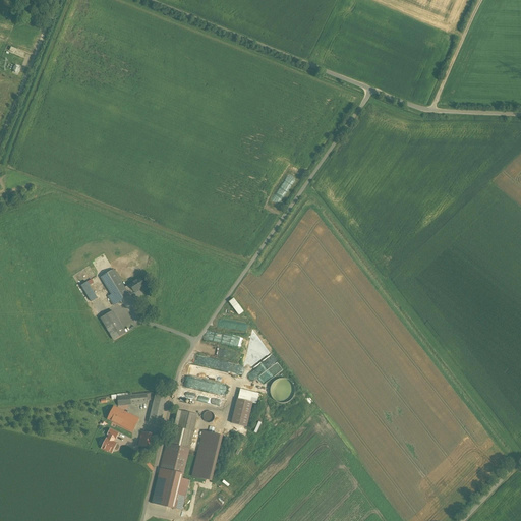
[(23,53),(11,48),(10,51),(22,56),(23,53)]
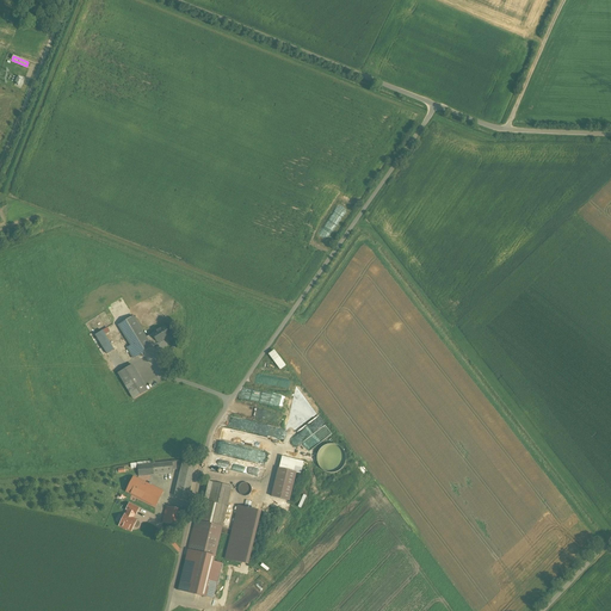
[(134,316),(118,326),(131,346),(127,349),(134,358),(152,347),(146,338),(134,316)]
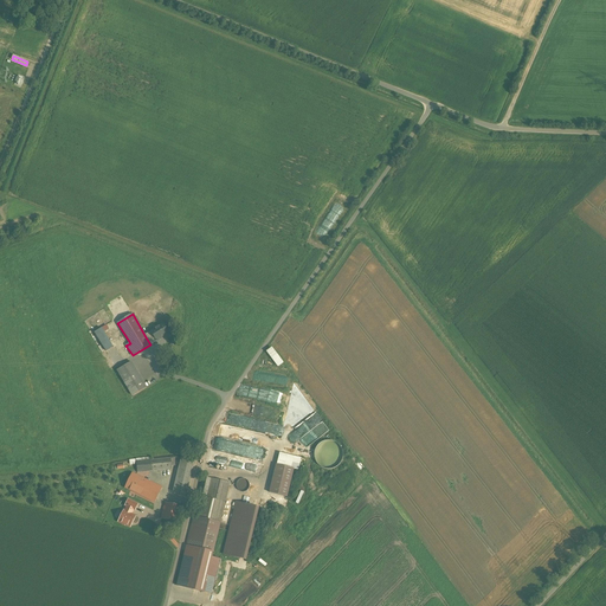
[(97,331),(109,350),(117,347),(108,331),(111,329),(109,324),(97,331)]
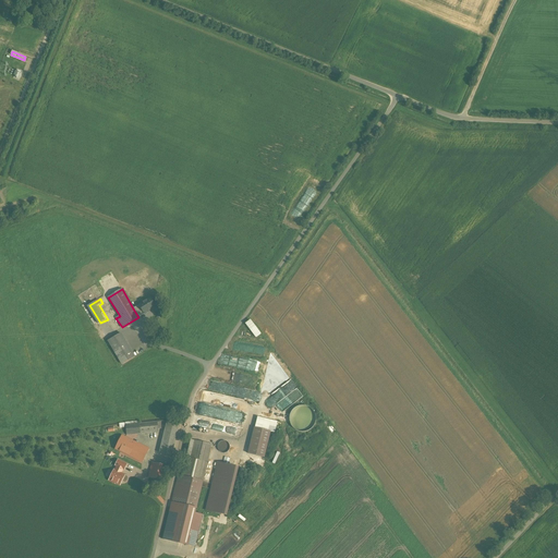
[(150,299),(138,305),(144,314),(155,306),(150,299)]
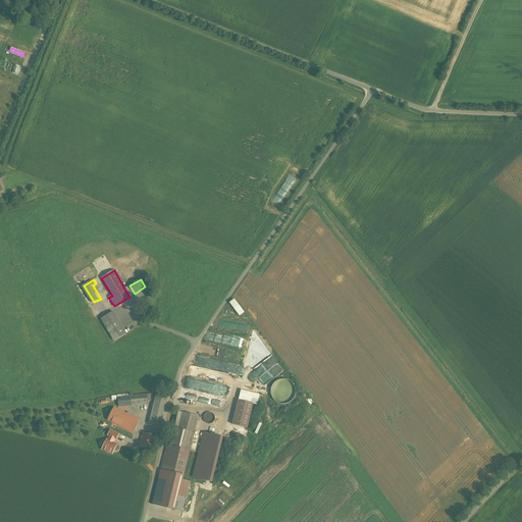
[(135,294),(129,285),(124,289),(129,297),(135,294)]
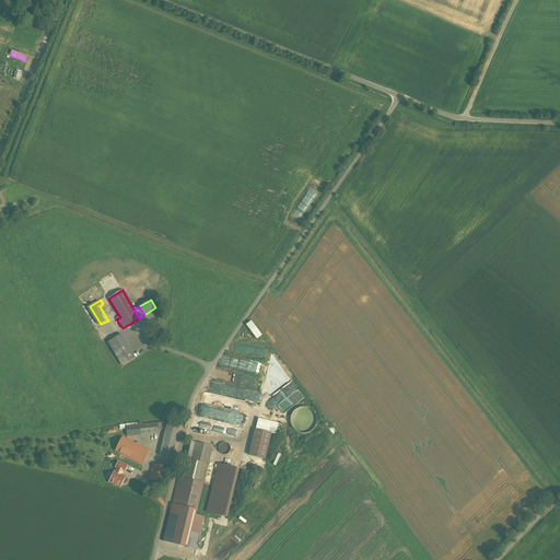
[(261,335),(252,322),(246,326),(257,339),(261,335)]
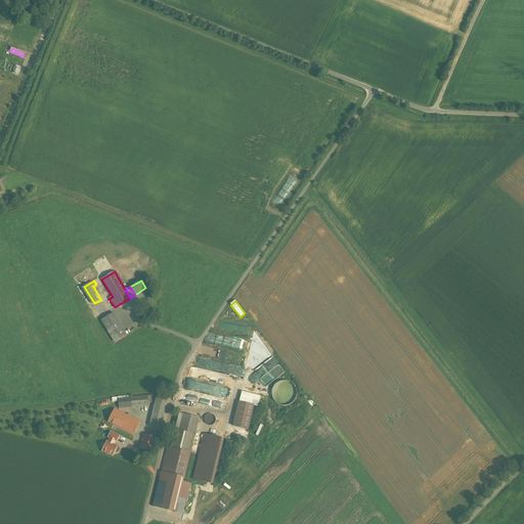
[(127,336),(114,313),(101,320),(115,343),(127,336)]
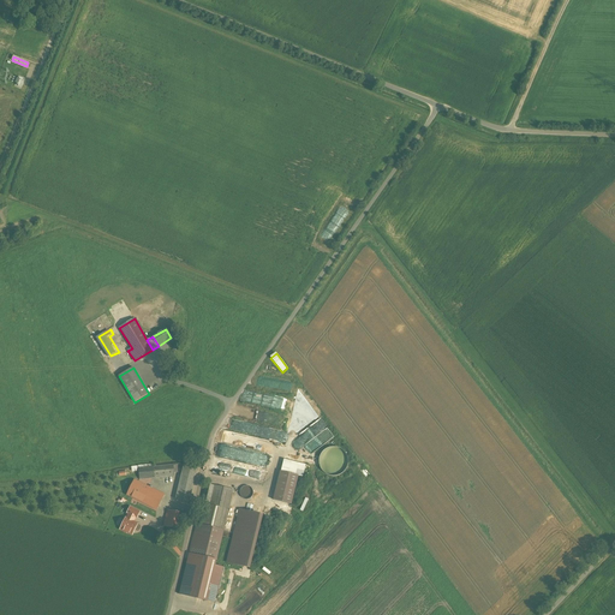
[(323,446),(333,437),(326,428),(309,442),(315,448),(322,442),(323,446)]
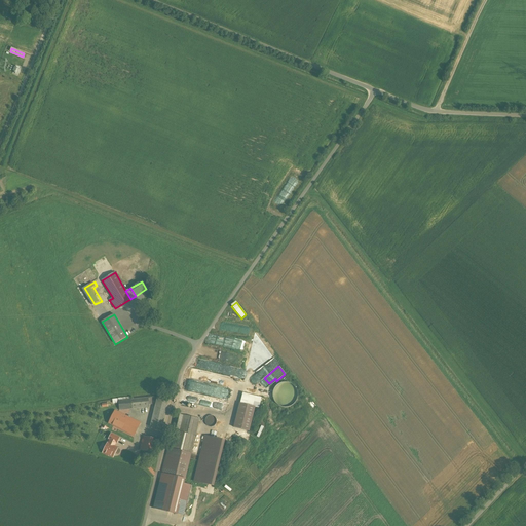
[(192,370),(190,380),(213,384),(214,381),(210,380),(212,373),(192,370)]
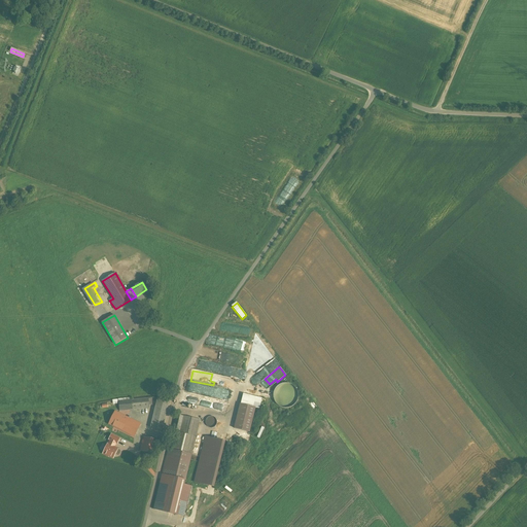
[(274,394),(273,397),(274,400),(276,403),(278,406),(281,407),(284,408),(287,408),(290,408),(293,406),(295,403),(297,400),(297,397),(297,394),(297,391),(295,388),(293,386),(290,384),(287,384),(284,383),(281,384),(278,386),(276,388),(274,391),(274,394)]
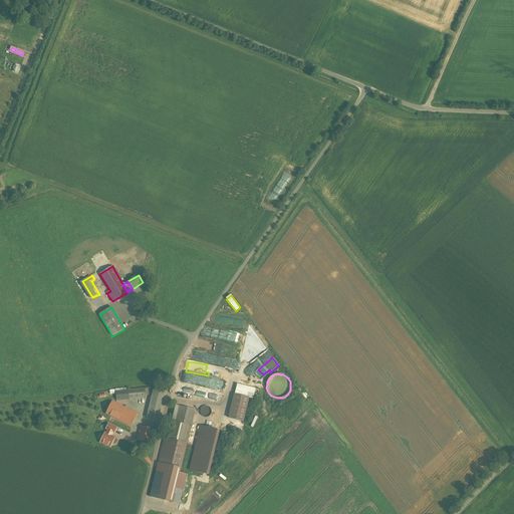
[(185,386),(181,386),(180,393),(201,397),(202,397),(201,396),(199,395),(200,392),(198,392),(208,391),(198,389),(205,388),(193,386),(192,386),(188,384),(185,386)]
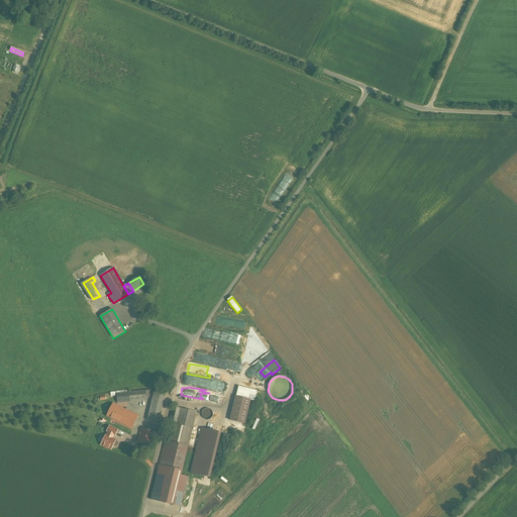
[(167,391),(156,388),(147,420),(159,423),(167,391)]
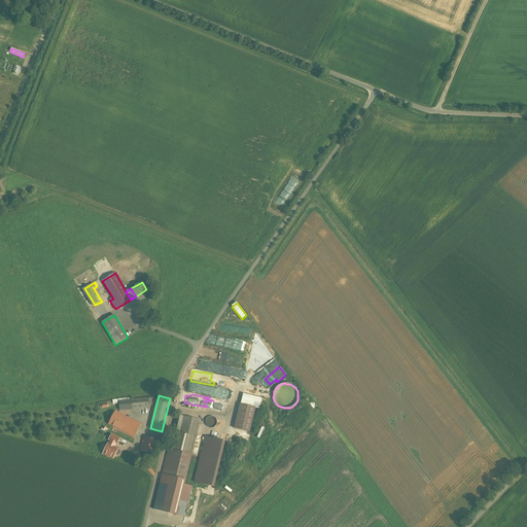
[(243,395),(241,405),(255,408),(258,409),(260,399),(243,395)]
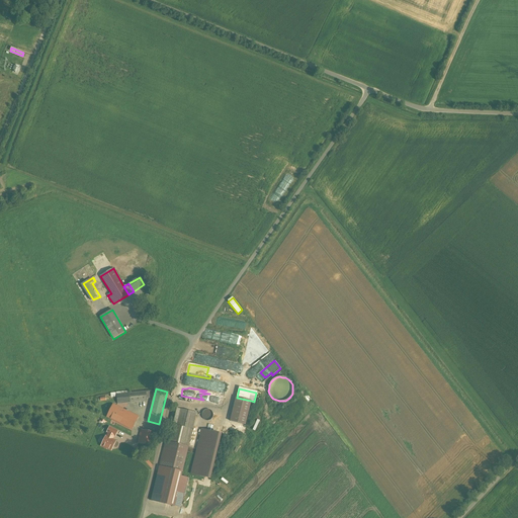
[(128,394),(117,395),(117,403),(130,402),(130,403),(147,401),(146,392),(128,394)]
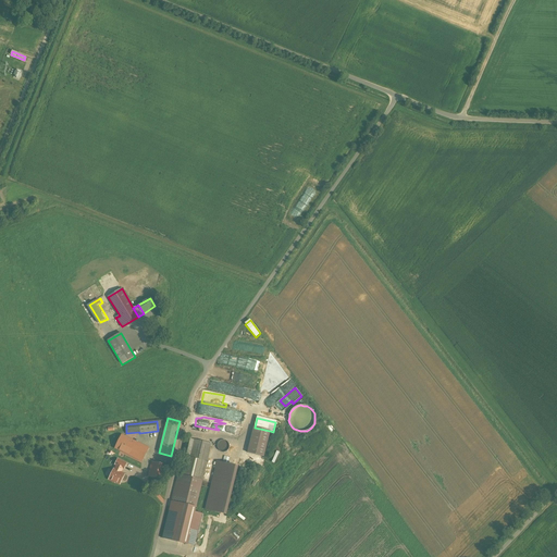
[(255,428),(254,428),(248,453),(263,457),(270,431),(255,428)]
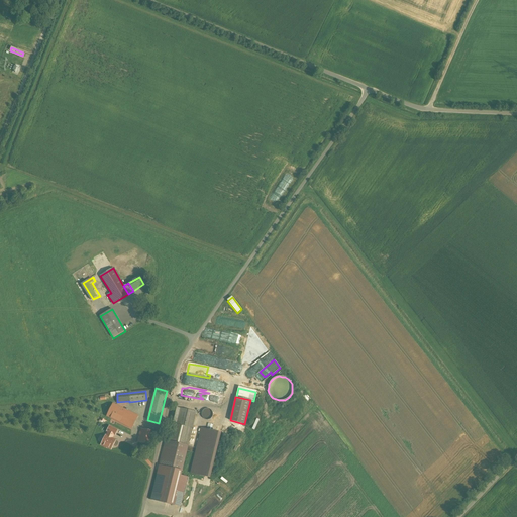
[(137,417),(112,404),(107,416),(132,428),(137,417)]
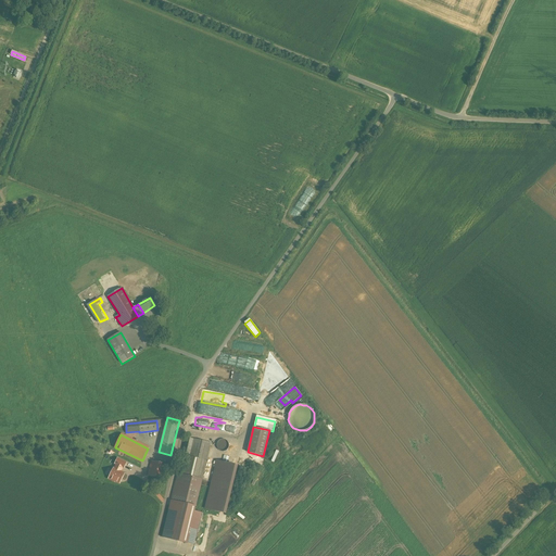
[(190,451),(193,439),(187,438),(182,453),(189,454),(190,451)]
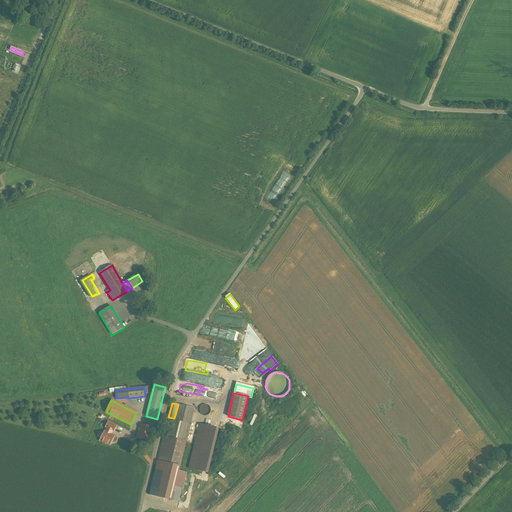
[(194,408),(178,404),(175,415),(174,420),(170,420),(166,437),(164,436),(158,461),(180,466),(194,408)]
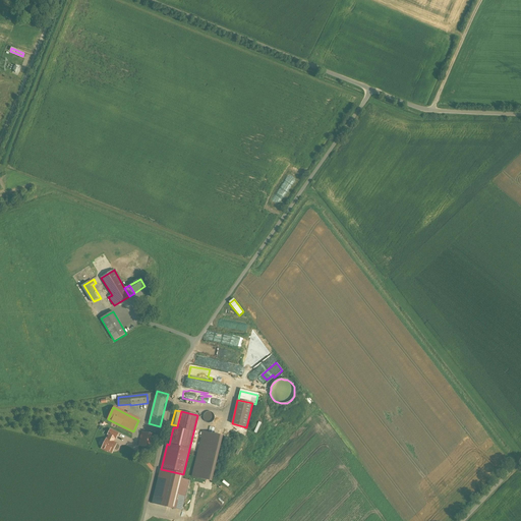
[(212,413),(211,412),(209,412),(207,413),(205,414),(204,416),(204,418),(205,420),(206,421),(208,422),(210,422),(212,422),(213,421),(214,419),(214,417),(214,415),(212,413)]
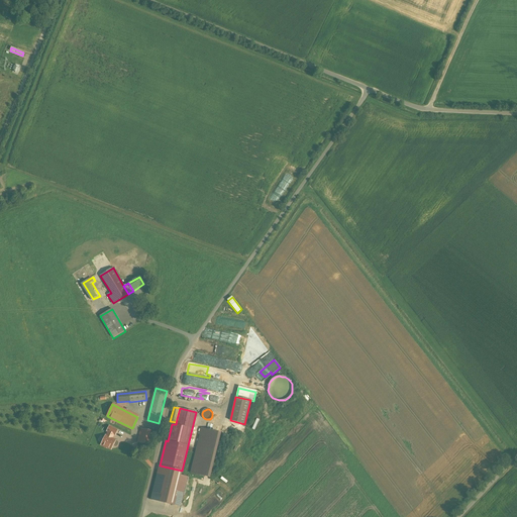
[(109,426),(107,431),(108,432),(114,435),(115,435),(117,430),(109,426)]
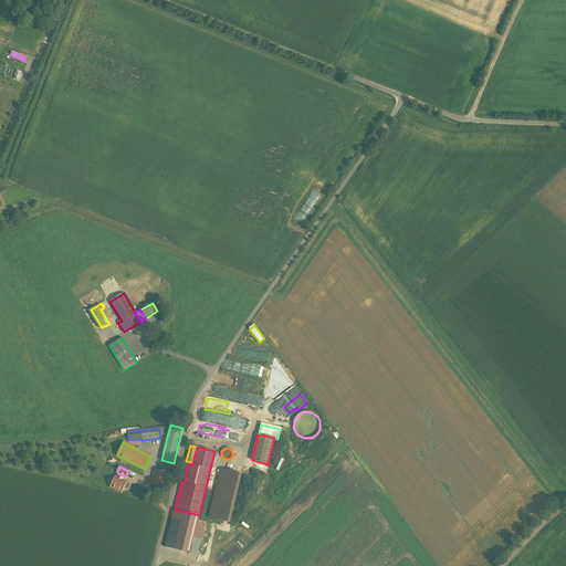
[(171,474),(154,470),(150,484),(168,488),(171,474)]
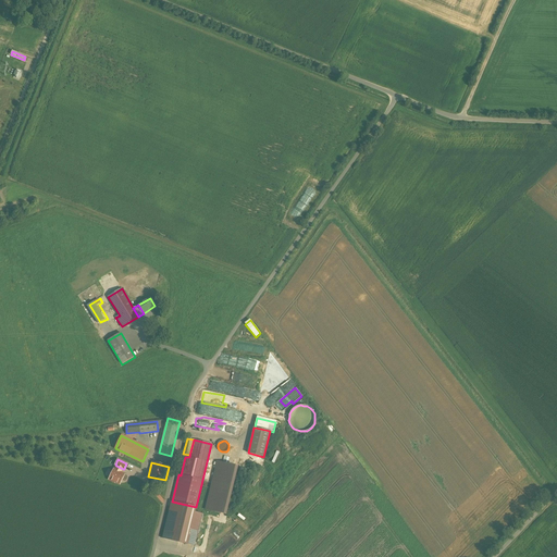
[(237,467),(218,462),(206,509),(226,515),(237,467)]
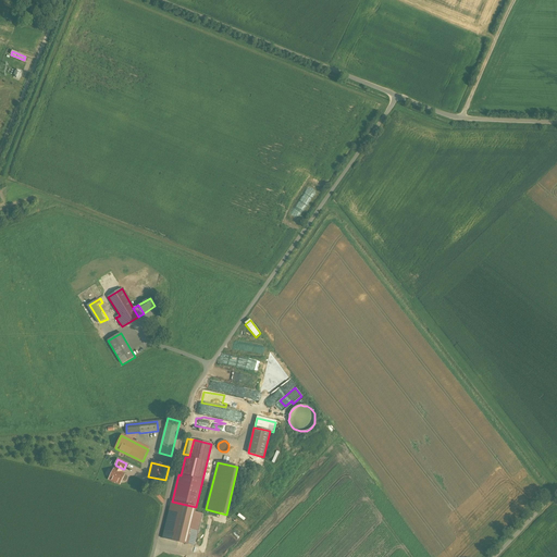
[(123,469),(116,466),(114,470),(113,470),(109,480),(114,483),(115,482),(120,484),(124,474),(121,473),(123,469)]
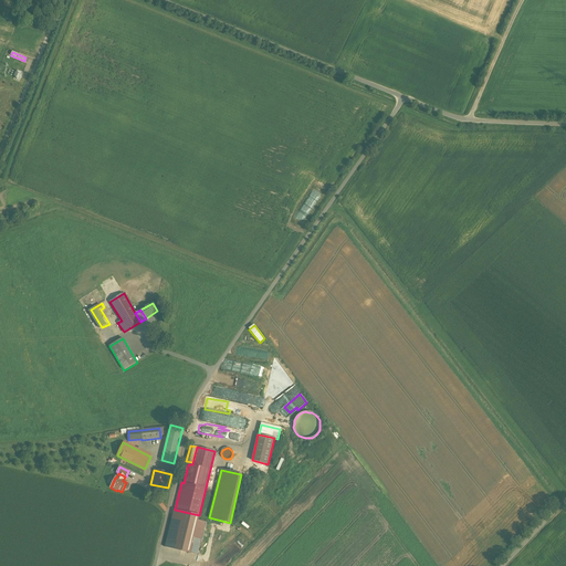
[(199,515),(175,510),(165,547),(197,555),(205,522),(198,521),(199,515)]
